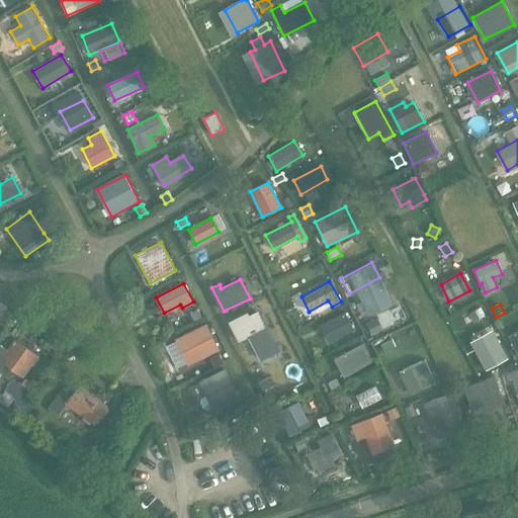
[(481,309),(470,314),(475,322),(485,317),(481,309)]
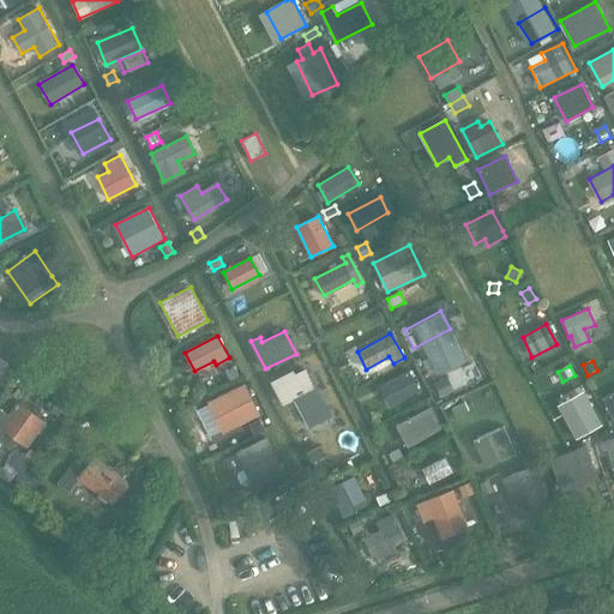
[(234,367),(226,373),(230,381),(239,377),(234,367)]
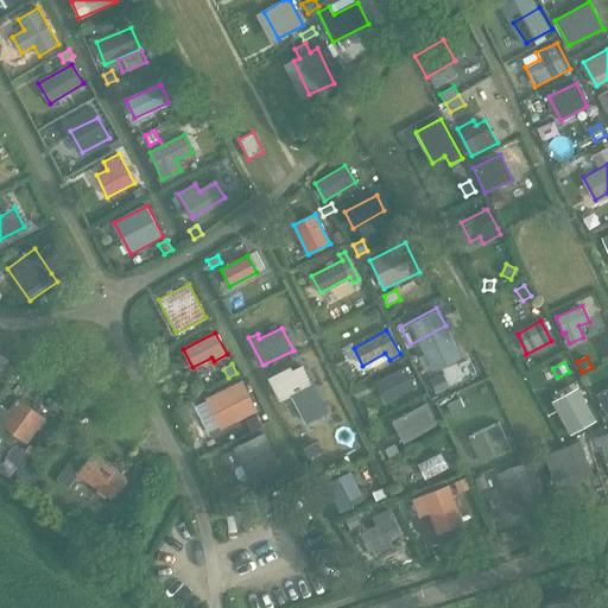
[(276,380),(285,397),(310,384),(302,367),(276,380)]
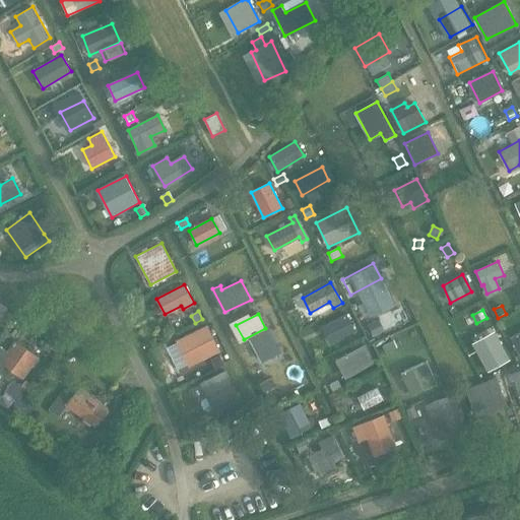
[(323,327),(331,341),(354,330),(346,315),(323,327)]
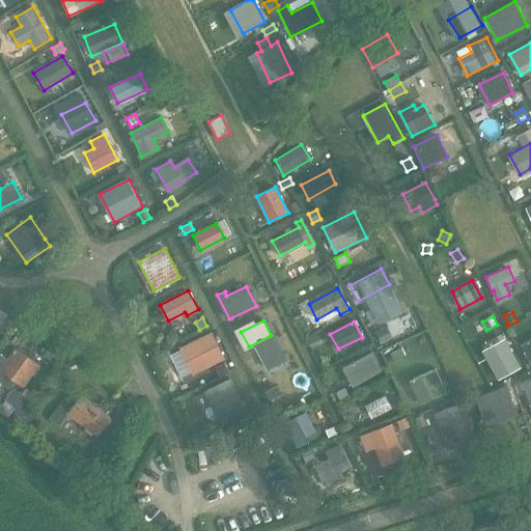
[(386,327),(375,332),(382,343),(392,338),(386,327)]
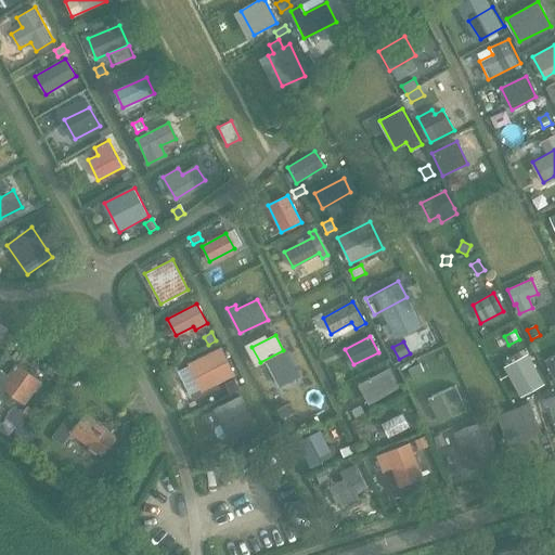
[(236,375),(222,346),(188,364),(202,392),(236,375)]
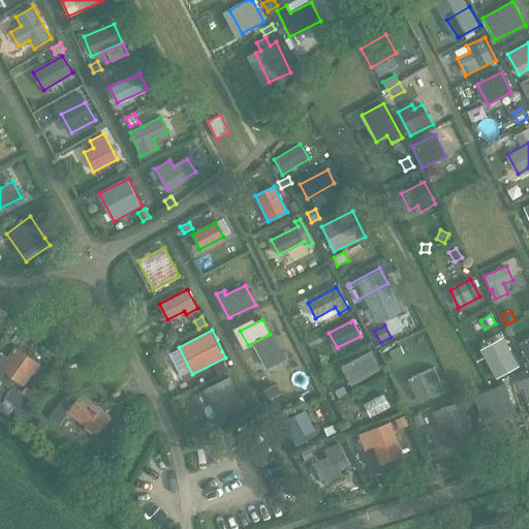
[(528,338),(520,343),(528,362),(528,338)]
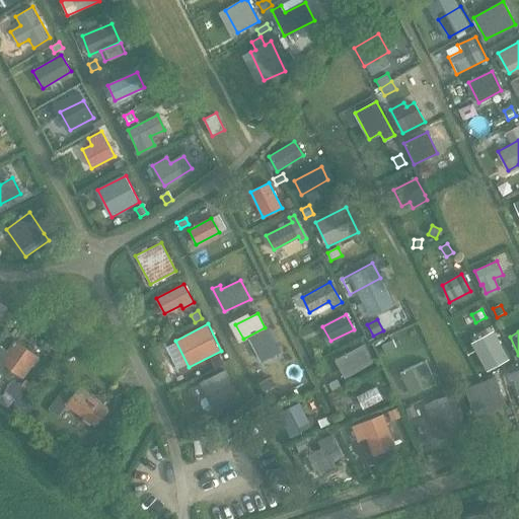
[(21,377),(36,356),(16,341),(8,351),(0,346),(0,372),(9,380),(14,372),(21,377)]
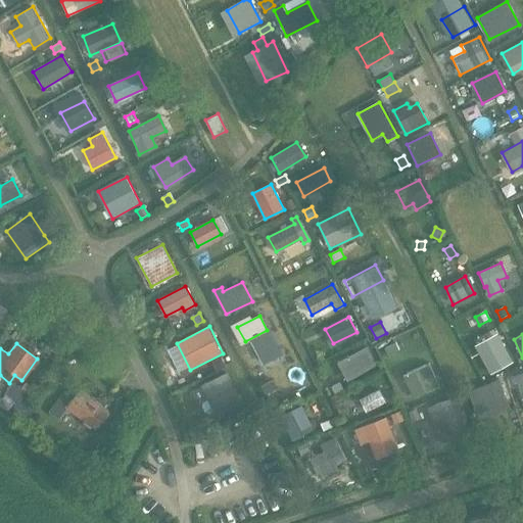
[(265,372),(285,363),(275,343),(255,352),(265,372)]
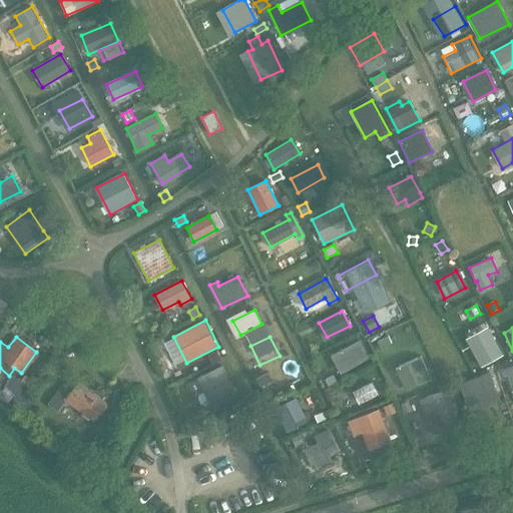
[(388,337),(377,342),(381,349),(392,344),(388,337)]
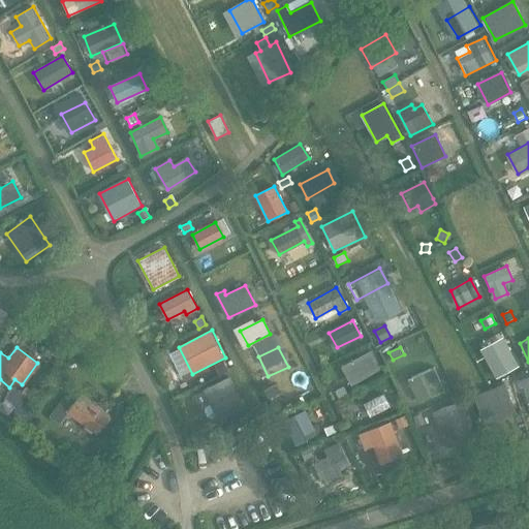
[(380,369),(371,351),(342,367),(352,385),(380,369)]
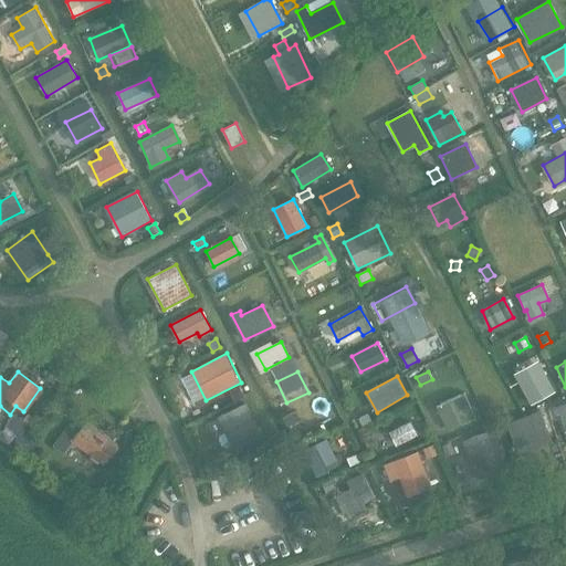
[(239,388),(229,392),(234,401),(243,397),(239,388)]
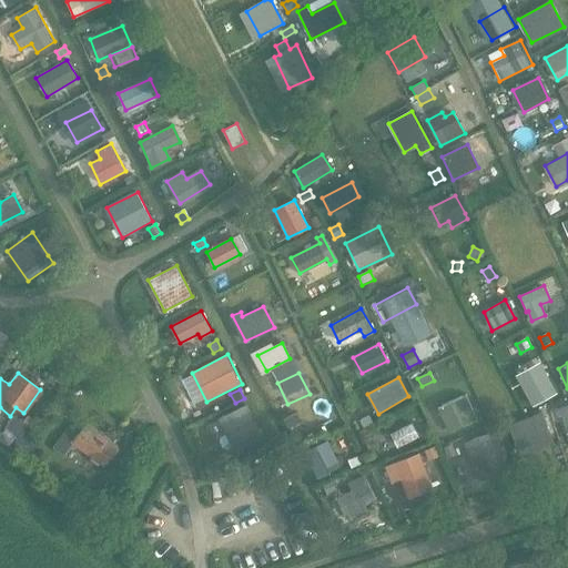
[(477,418),(466,394),(437,407),(448,432),(477,418)]
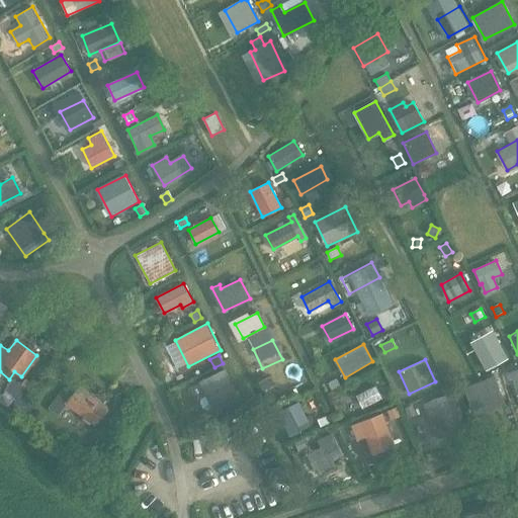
[(206,396),(201,398),(200,402),(203,409),(207,411),(211,408),(212,410),(239,396),(237,391),(226,368),(199,381),(206,396)]
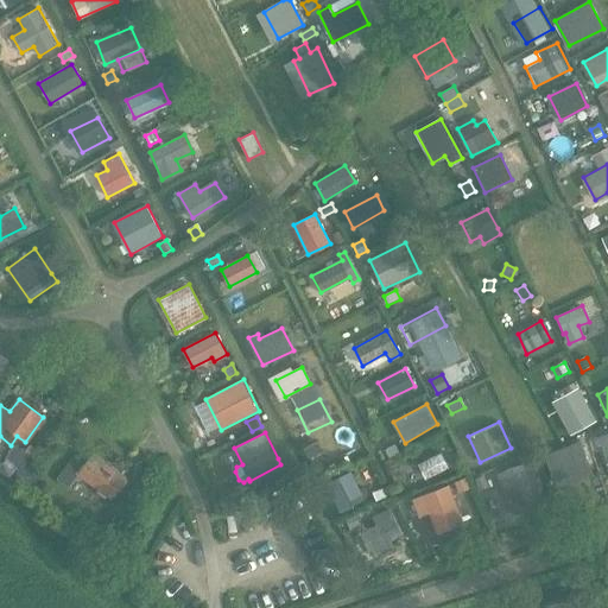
[(607,434),(593,438),(595,445),(602,443),(607,463),(607,434)]
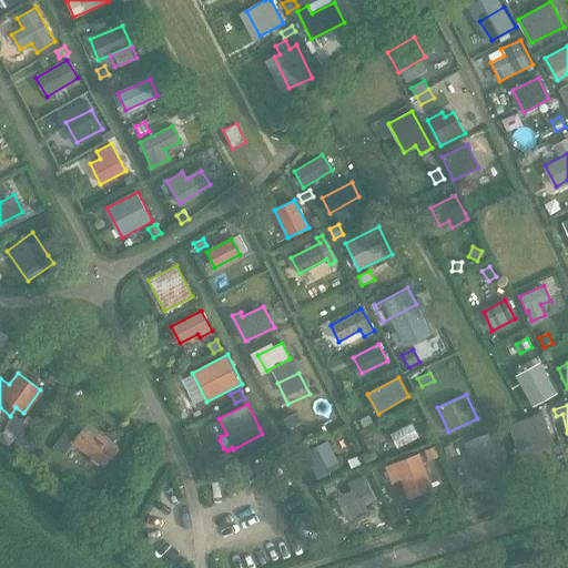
[(297,413),(283,421),(287,430),(303,422),(297,413)]
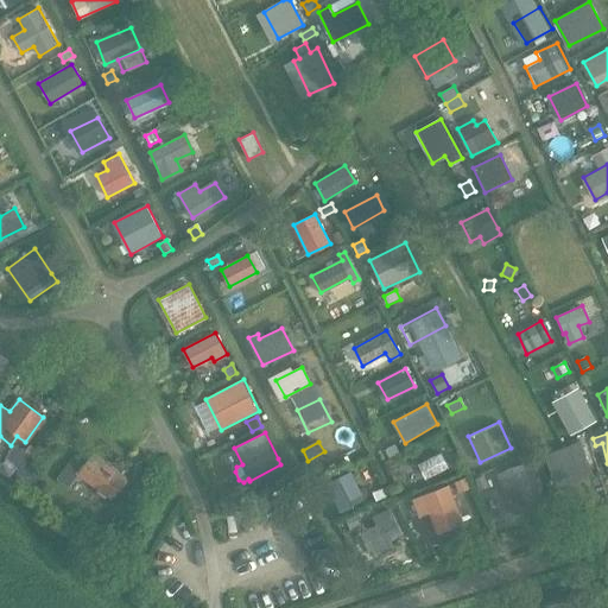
[(591,475),(589,467),(580,443),(545,454),(557,487),(591,475)]
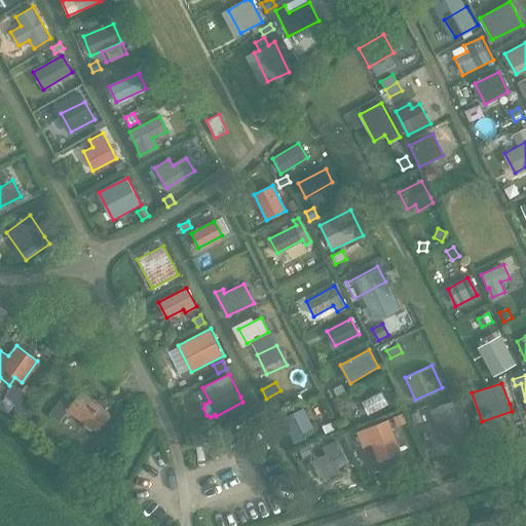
[(28,393),(14,384),(5,396),(20,406),(28,393)]
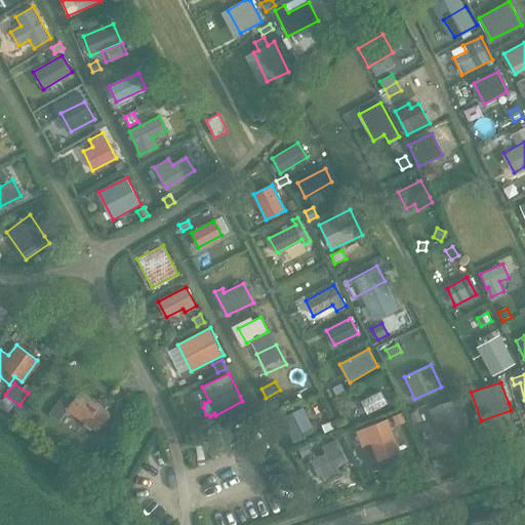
[(340,385),(332,389),(336,396),(345,392),(340,385)]
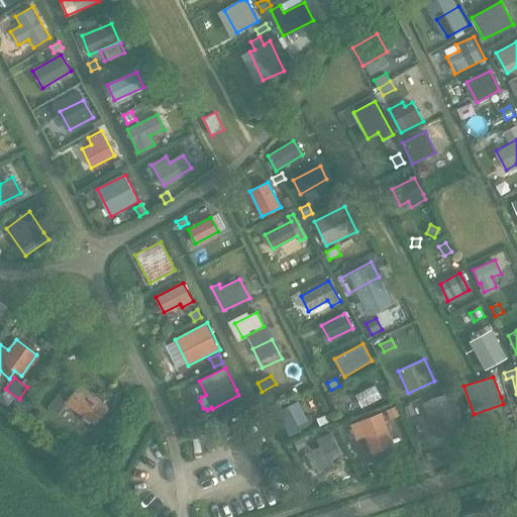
[(95,423),(106,406),(78,386),(72,393),(65,388),(49,409),(58,415),(65,403),(95,423)]
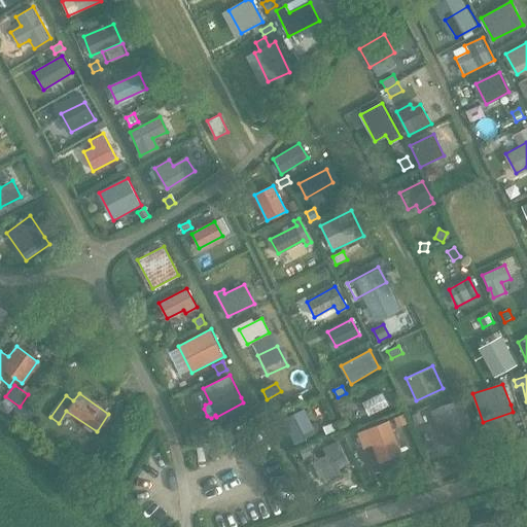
[(382,393),(362,402),(369,416),(388,407),(382,393)]
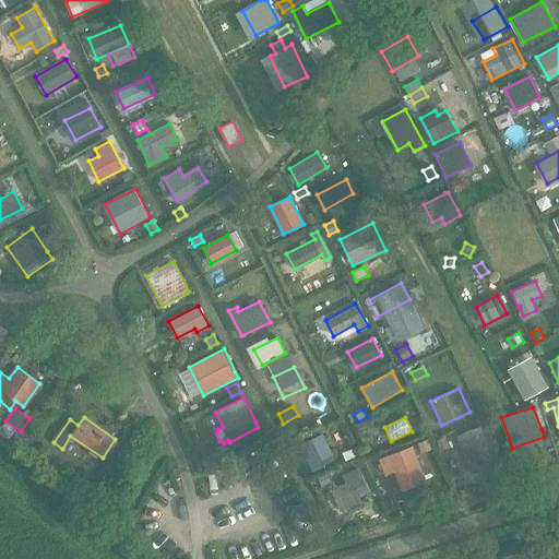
[(501,462),(487,425),(458,436),(472,473),(501,462)]
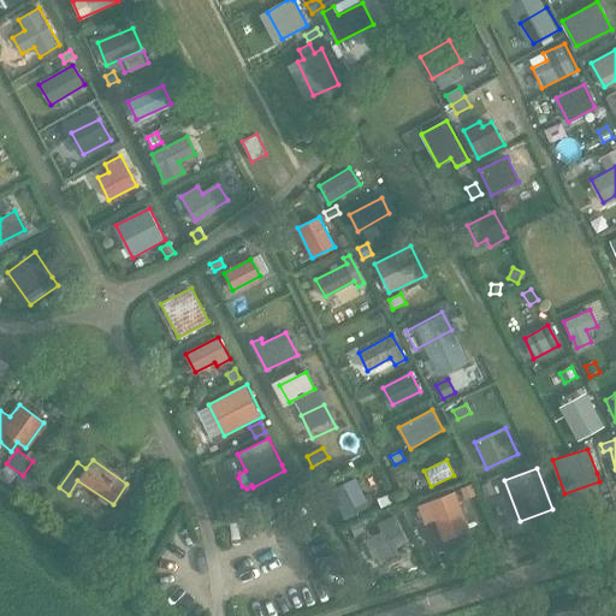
[(367,505),(355,479),(331,490),(349,522),(356,519),(353,513),(367,505)]
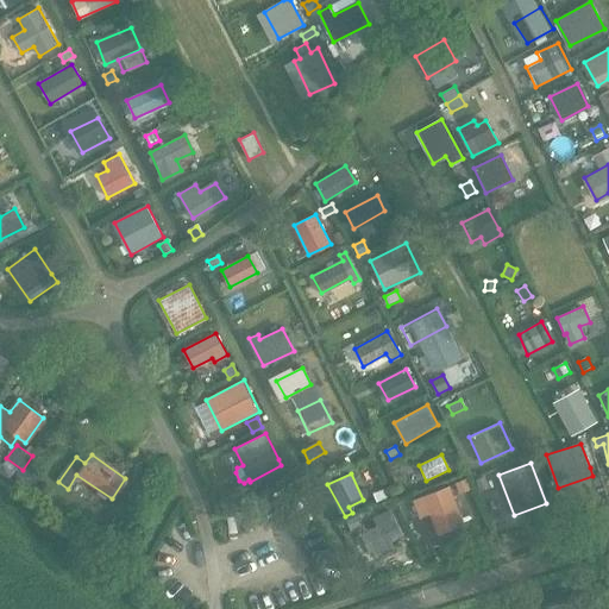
[(484,477),(476,481),(481,491),(489,488),(484,477)]
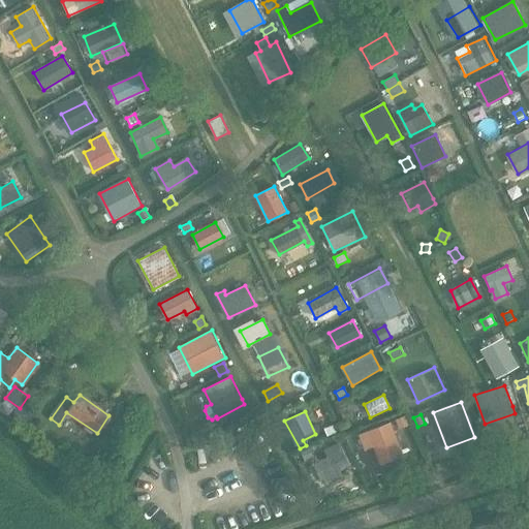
[(405,416),(396,419),(399,429),(408,425),(405,416)]
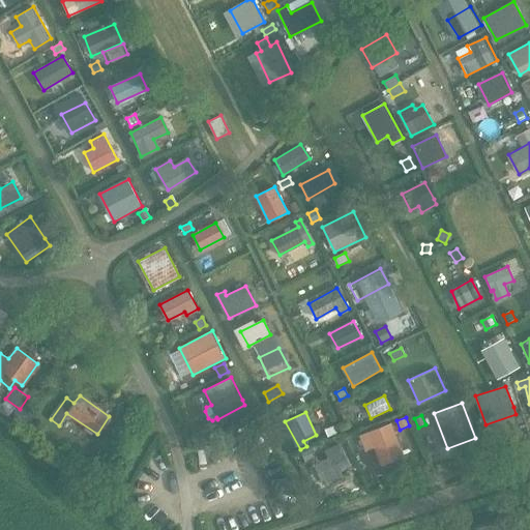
[(403,458),(390,423),(361,435),(366,449),(375,446),(381,465),(403,458)]
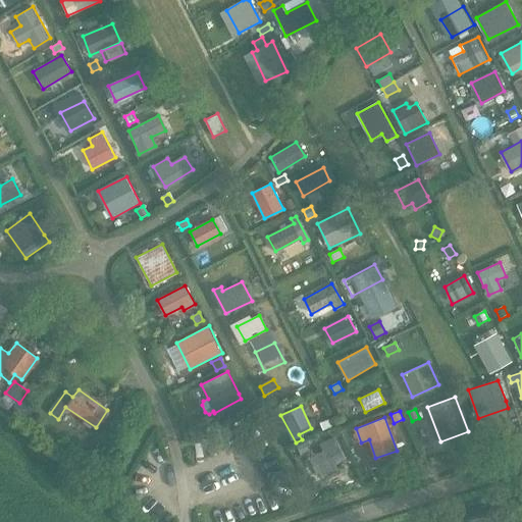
[(328,420),(319,423),(323,431),(331,427),(328,420)]
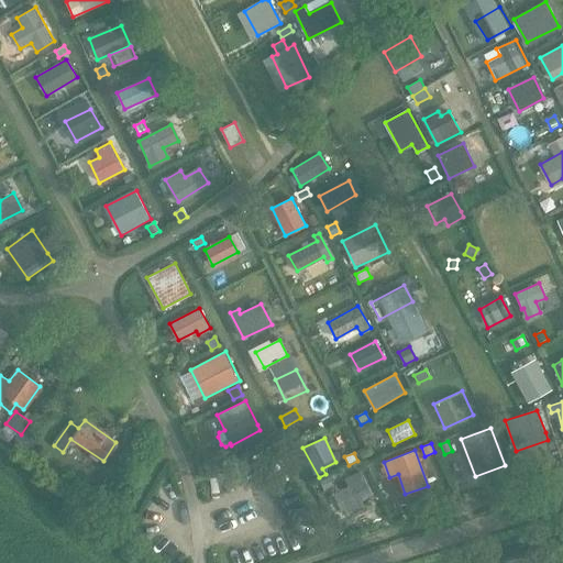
[(372,495),(361,472),(345,478),(349,485),(335,493),(350,517),(364,509),(360,500),(372,495)]
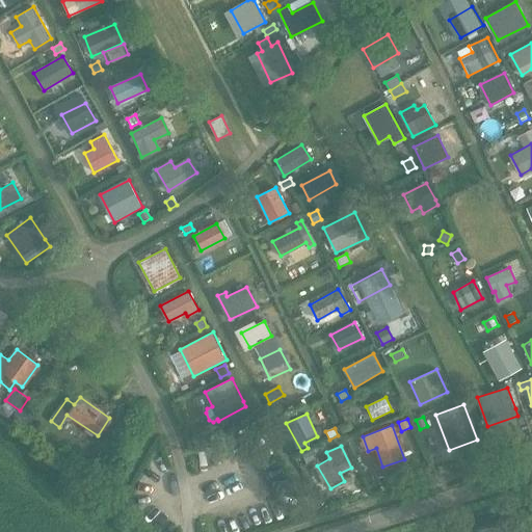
[(311,451),(302,455),(306,463),(314,459),(311,451)]
